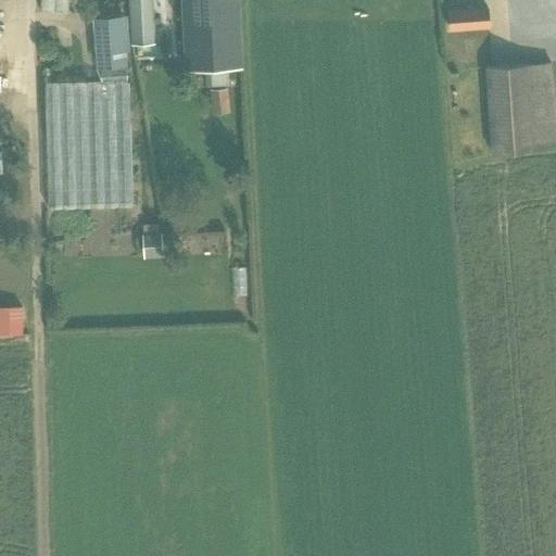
[(39,0),(39,11),(67,12),(67,0),(39,0)]
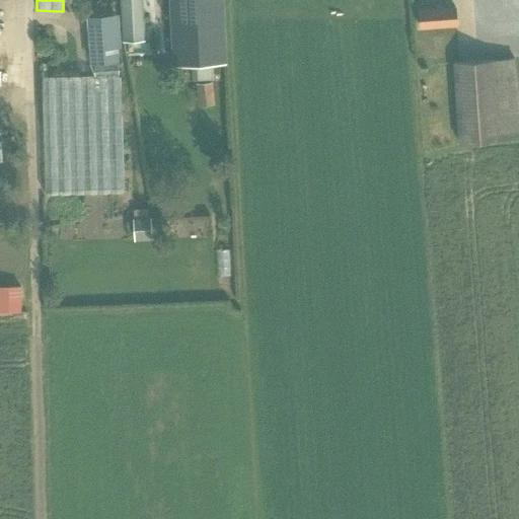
[(155,24),(153,0),(121,0),(123,27),(122,27),(122,40),(128,40),(143,40),(142,26),(142,25),(155,24)]
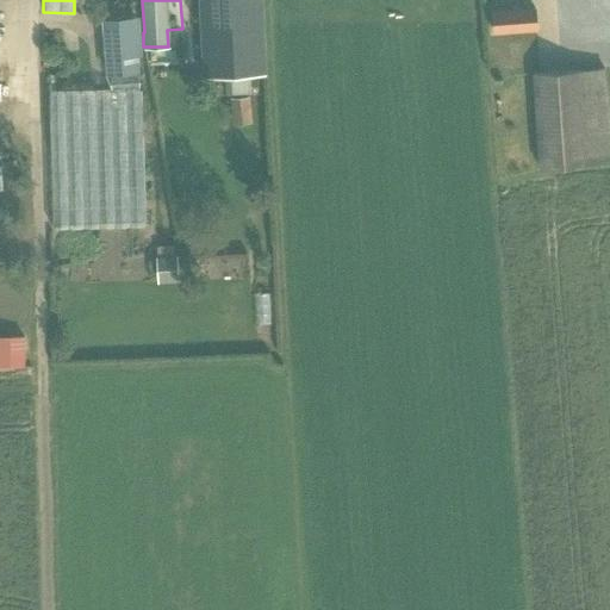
[(261,0),(198,0),(203,78),(265,75),(261,0)]
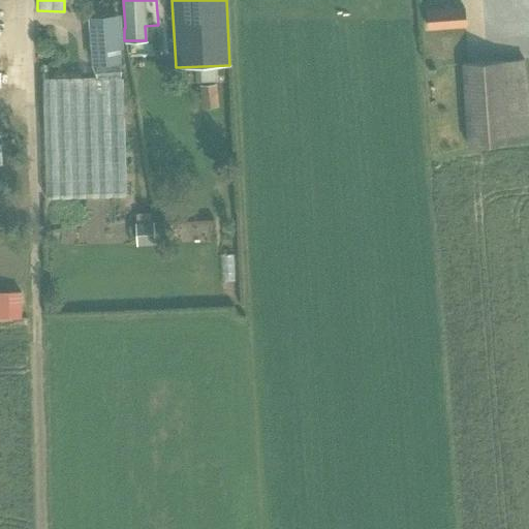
[(466,27),(465,7),(425,10),(427,30),(466,27)]
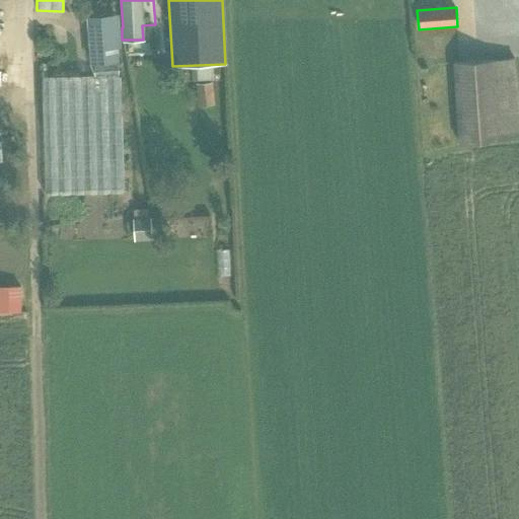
[(118,14),(86,16),(90,64),(118,62),(118,52),(121,52),(118,14)]
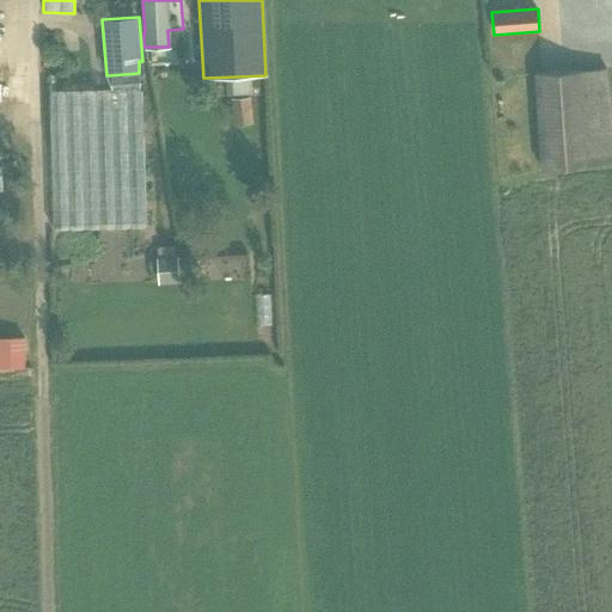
[(534,74),(542,170),(611,164),(611,161),(605,69),(534,74)]
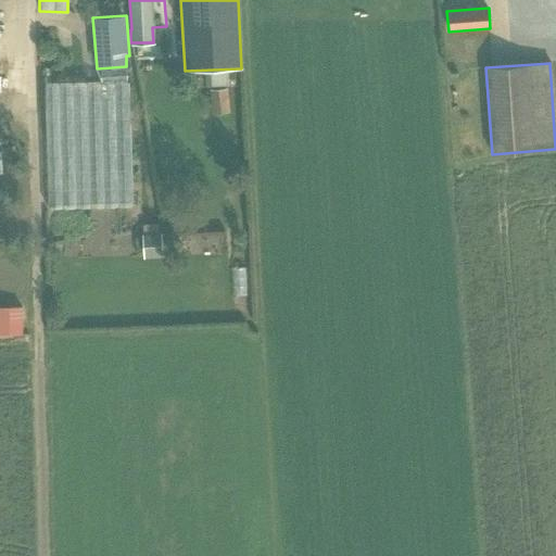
[(204,73),(205,86),(228,85),(228,71),(204,73)]
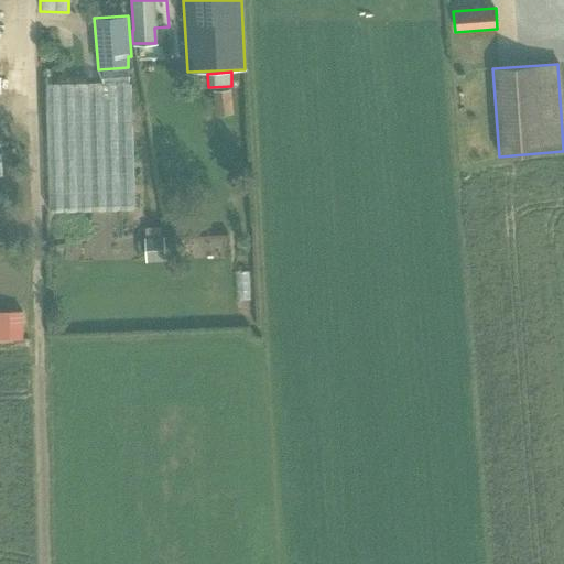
[(42,87),(49,209),(136,206),(130,83),(42,87)]
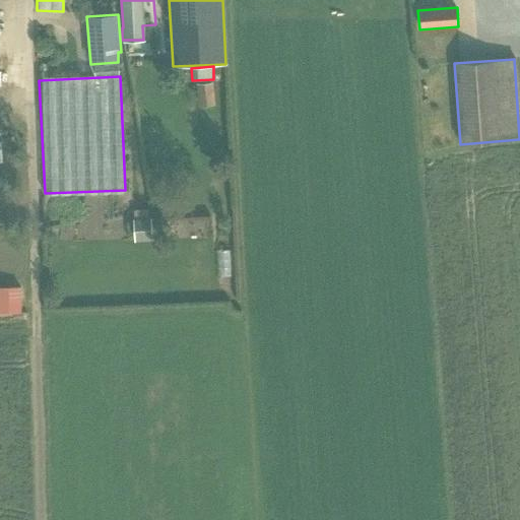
[(198,107),(215,106),(212,82),(196,84),(198,107)]
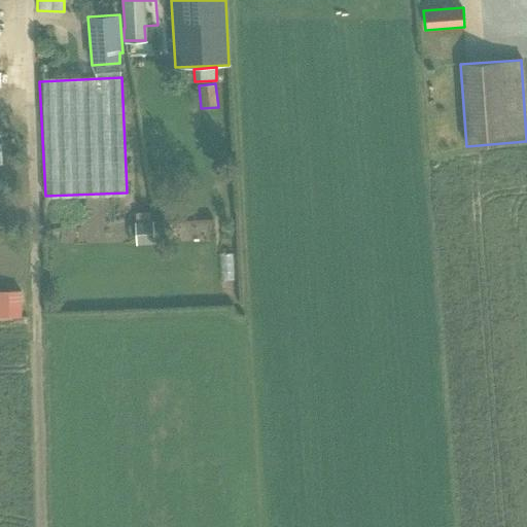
[(134,221),(136,245),(154,243),(152,220),(134,221)]
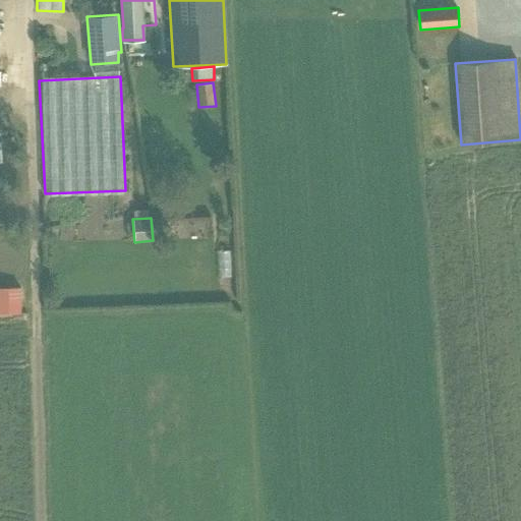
[(0,313),(20,313),(19,288),(0,287),(0,313)]
